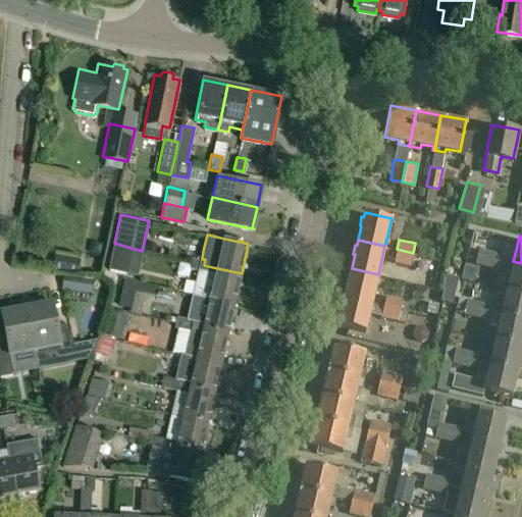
[(137,274),(142,251),(114,243),(108,268),(137,274)]
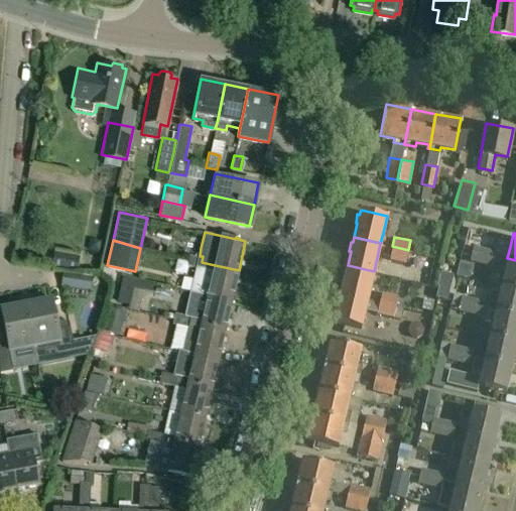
[(496,255),(507,258),(510,247),(498,244),(498,249),(474,243),(472,250),(496,255)]
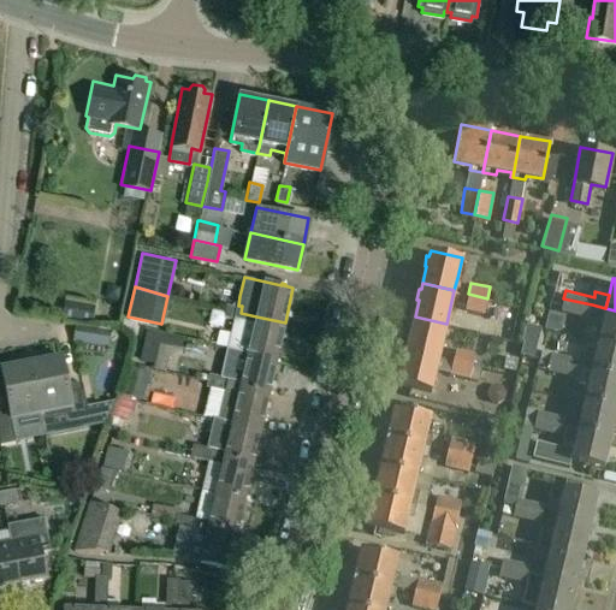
[(468,294),(466,303),(465,306),(484,311),(486,303),(487,298),(468,294)]
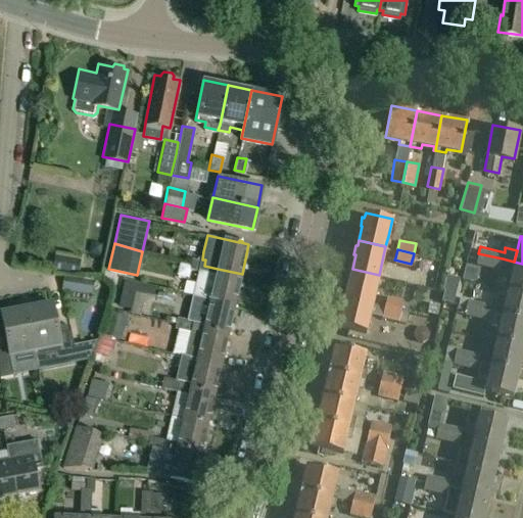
[(502,265),(503,259),(478,253),(477,260),(502,265)]
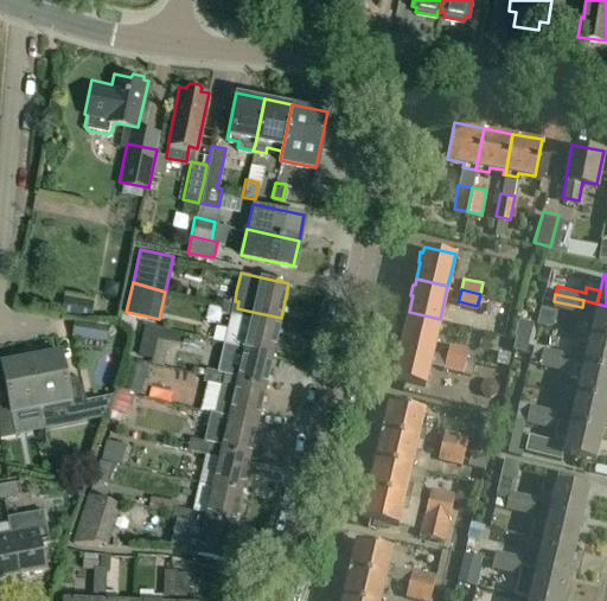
[(61,311),(91,315),(94,300),(63,295),(61,311)]
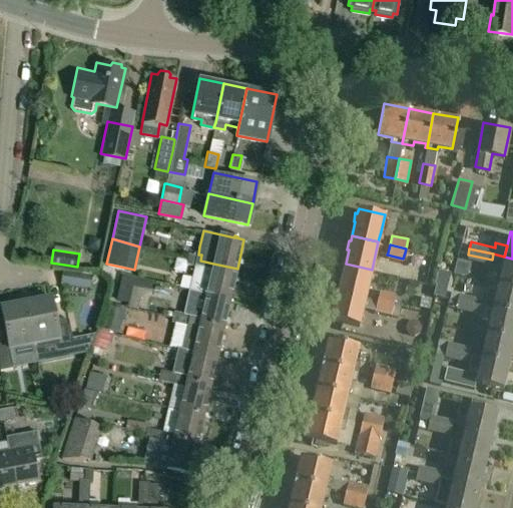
[(512,259),(504,257),(493,254),(492,260),(490,268),(501,271),(499,282),(512,285),(512,259)]
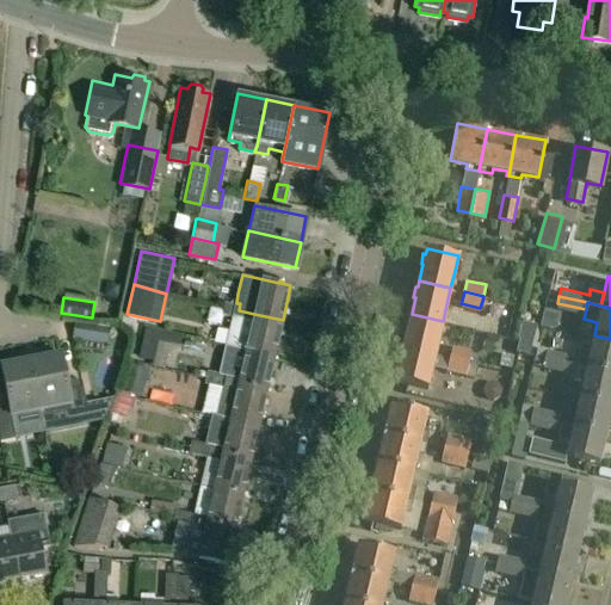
[(283,320),(254,314),(239,310),(223,307),(222,313),(232,315),(226,343),(246,347),(250,349),(275,355),(283,320)]
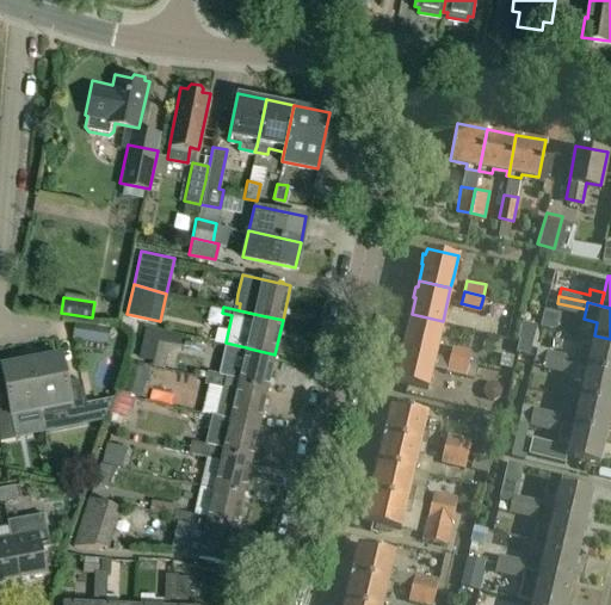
[(405,346),(436,353),(436,352),(443,321),(412,314),(408,328),(406,328),(403,339),(406,339),(405,346)]
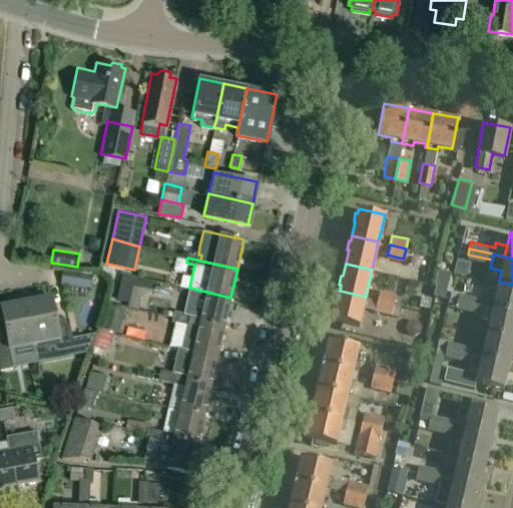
[(152,288),(154,282),(122,274),(117,298),(148,305),(150,298),(128,293),(131,283),(152,288)]
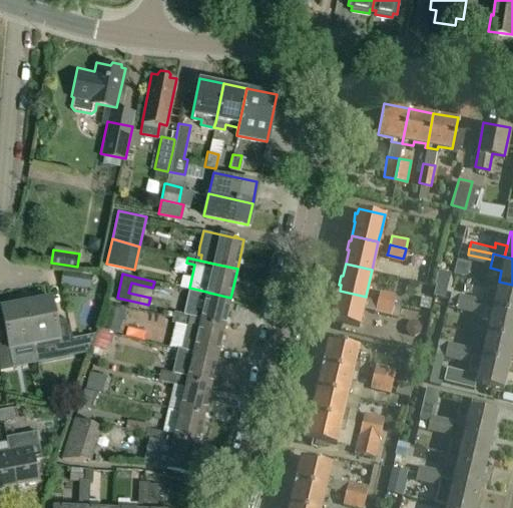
[(482,296),(460,291),(458,299),(481,304),(493,307),(512,311),(512,285),(499,282),(496,294),(483,291),(482,296)]
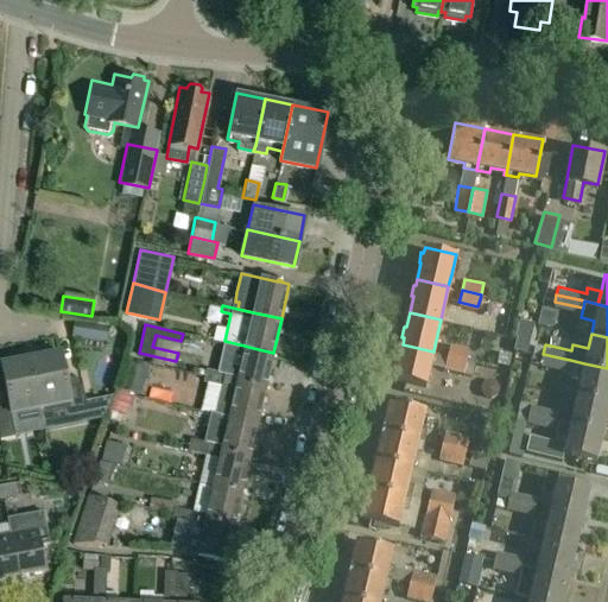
[(468,347),(450,343),(448,354),(466,357),(468,347)]
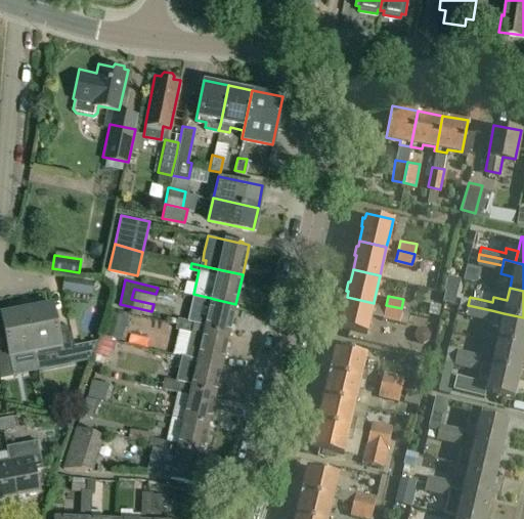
[(342,308),(340,318),(342,318),(340,325),(366,331),(372,311),(383,314),(383,315),(399,318),(401,308),(386,305),(374,302),(374,303),(347,297),(344,309),(342,308)]
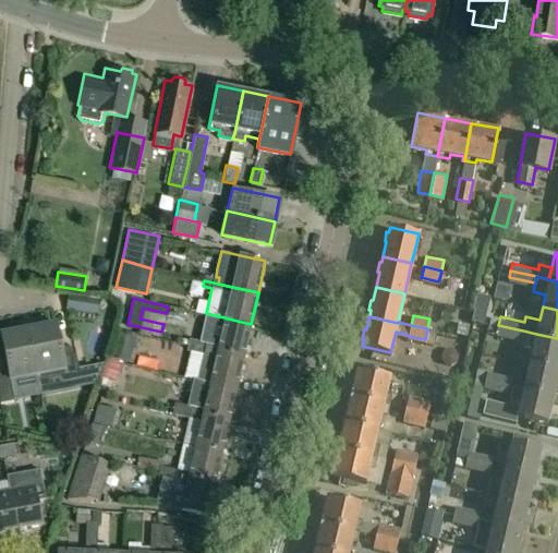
[(225,317),(219,345),(218,350),(243,356),(251,324),(228,319),(225,317)]
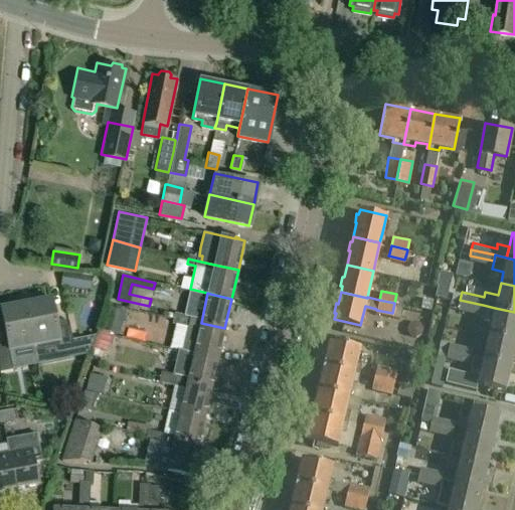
[(26,304),(34,344),(59,339),(61,351),(74,348),(68,319),(56,322),(51,299),(26,304)]
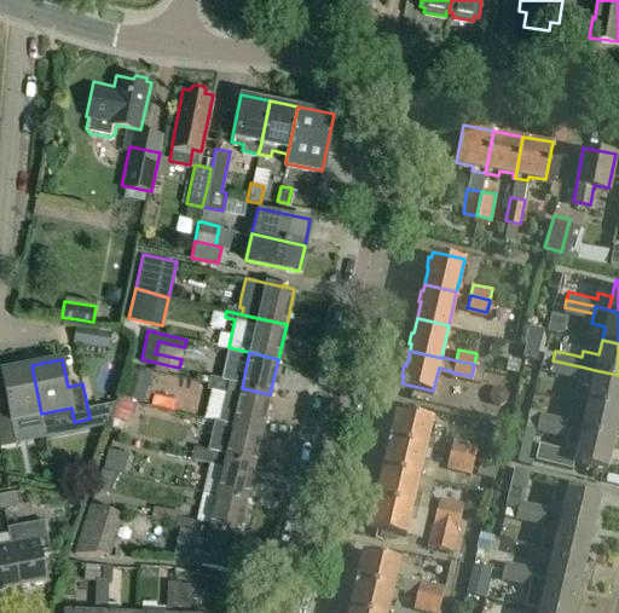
[(579,375),(580,366),(553,360),(550,368),(579,375)]
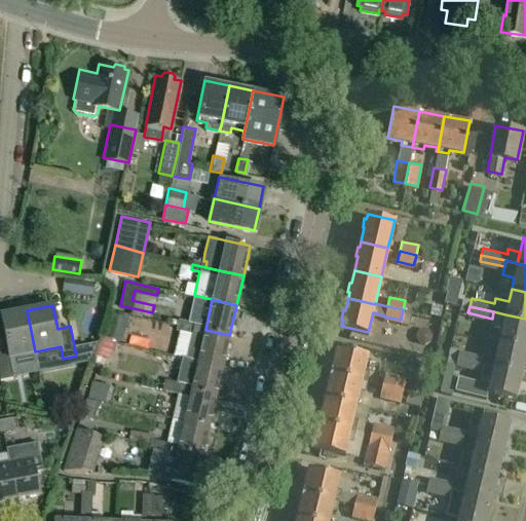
[(0,378),(12,376),(9,357),(35,351),(27,310),(0,314),(6,343),(0,344),(0,378)]
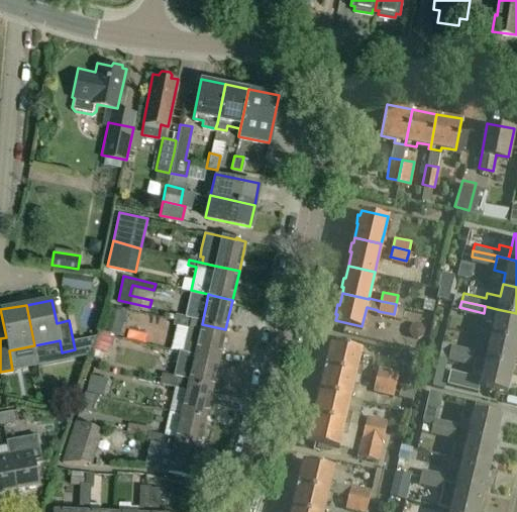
[(119,333),(125,310),(113,306),(106,329),(119,333)]
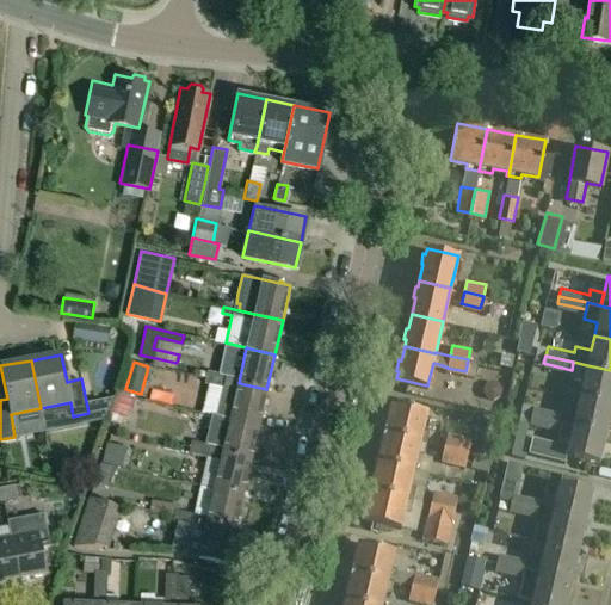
[(580,394),(610,401),(610,370),(587,365),(580,394)]
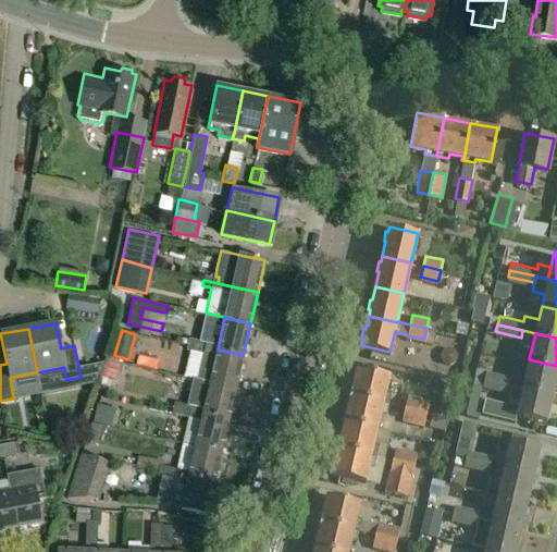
[(202,352),(205,341),(190,338),(188,348),(202,352)]
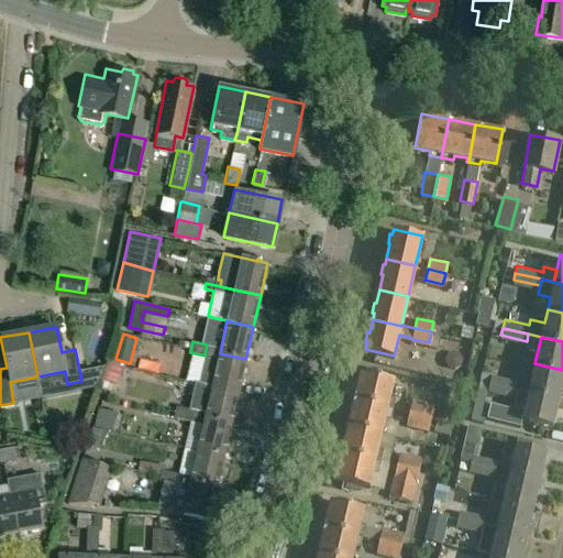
[(221,348),(207,345),(205,356),(199,381),(195,380),(195,381),(212,385),(239,392),(245,359),(220,353),(221,348)]
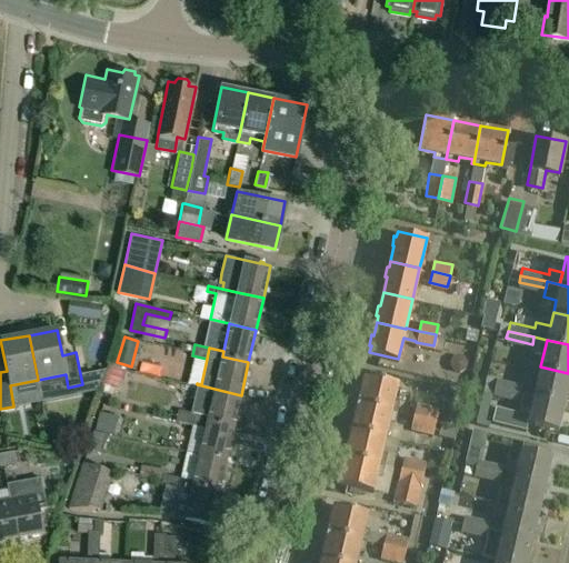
[(435,349),(432,360),(456,364),(458,352),(435,349)]
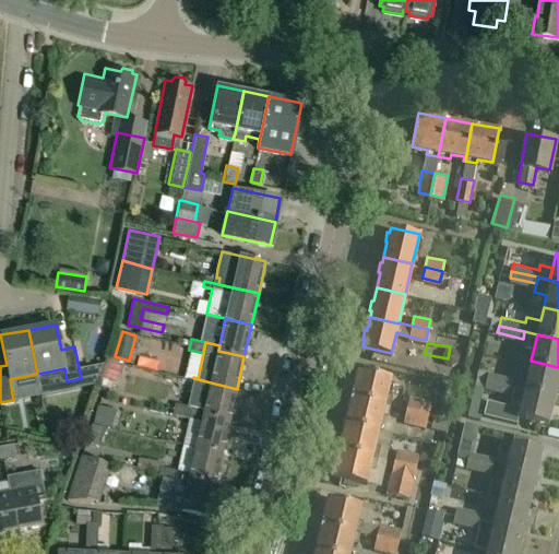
[(558,375),(558,367),(531,361),(524,388),(555,396),(558,375)]
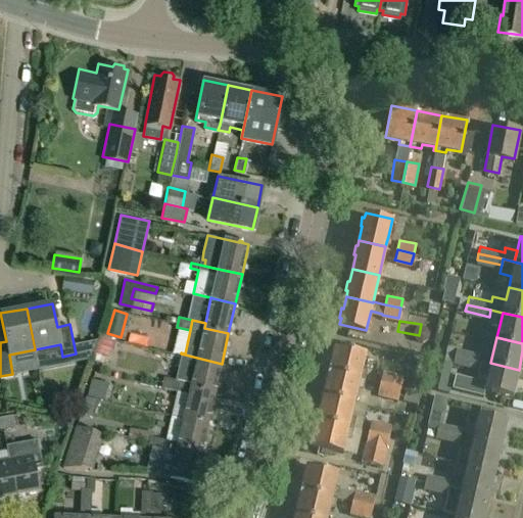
[(329,369),(365,377),(367,367),(363,366),(366,351),(335,344),(329,369)]
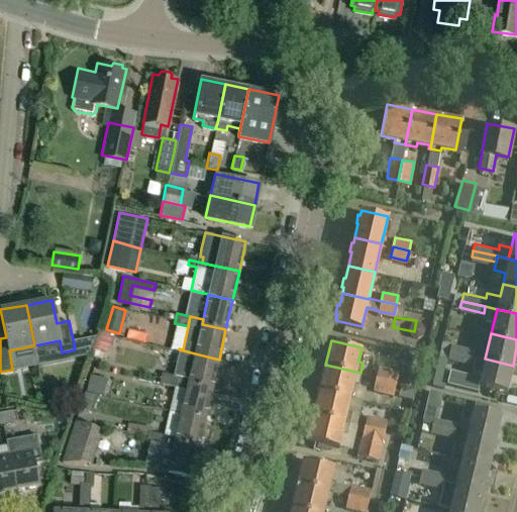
[(448,355),(460,359),(463,345),(442,340),(441,346),(450,348),(448,355)]
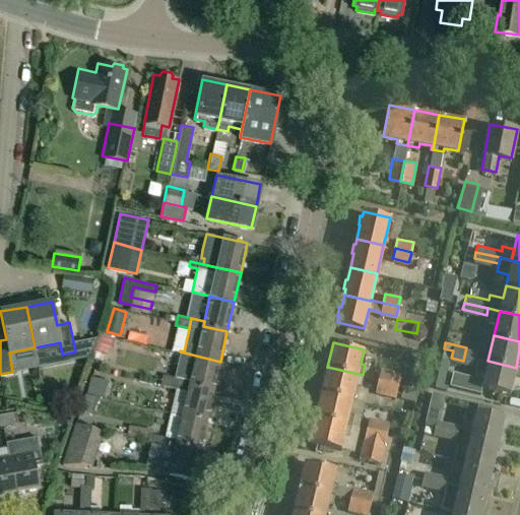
[(478,350),(466,347),(463,361),(475,364),(478,350)]
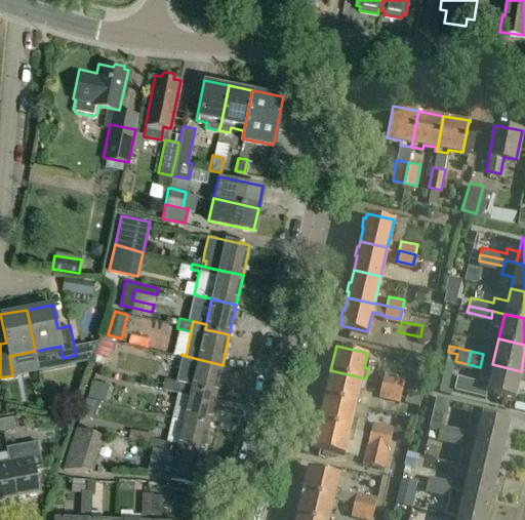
[(215,395),(223,365),(198,359),(182,355),(176,381),(166,377),(165,383),(192,389),(215,395)]
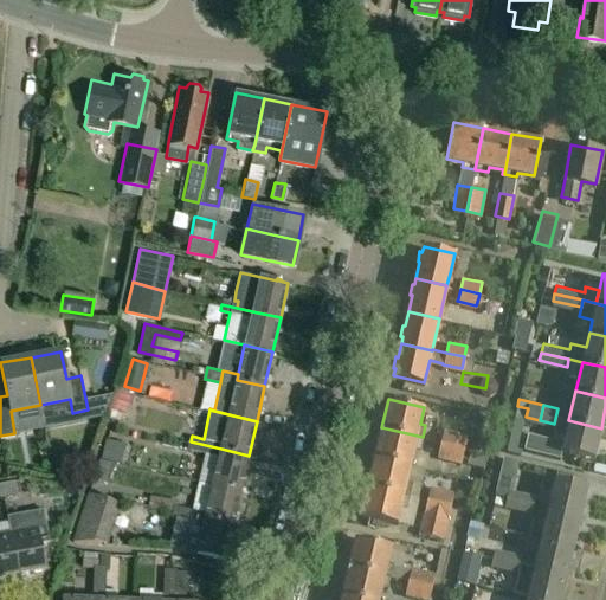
[(594,457),(601,428),(568,420),(558,418),(553,437),(528,432),(524,447),(560,456),(562,450),(594,457)]
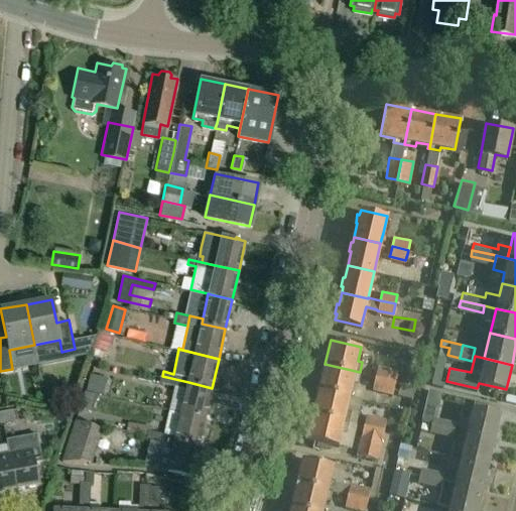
[(350,396),(353,382),(357,383),(360,372),(325,364),(319,388),(350,396)]
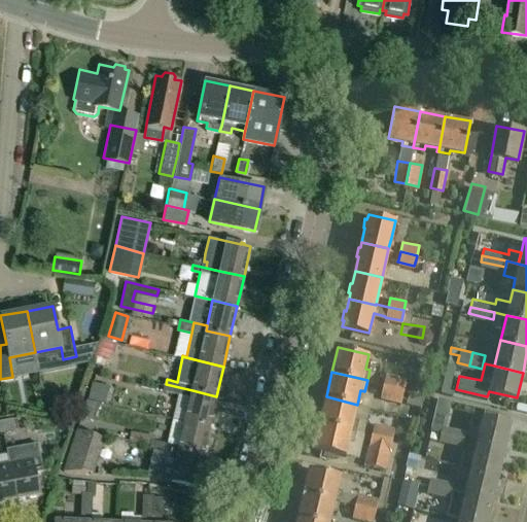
[(407,378),(386,373),(383,384),(405,389),(407,378)]
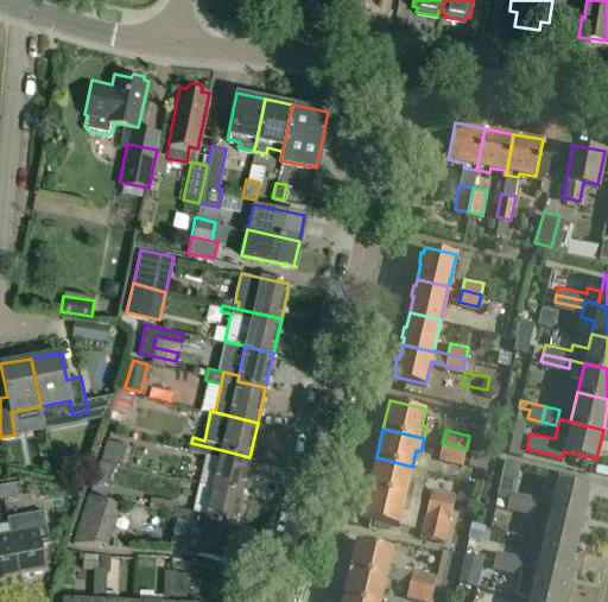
[(220,456),(214,485),(242,490),(249,457),(222,450),(191,443),(190,449),(220,456)]
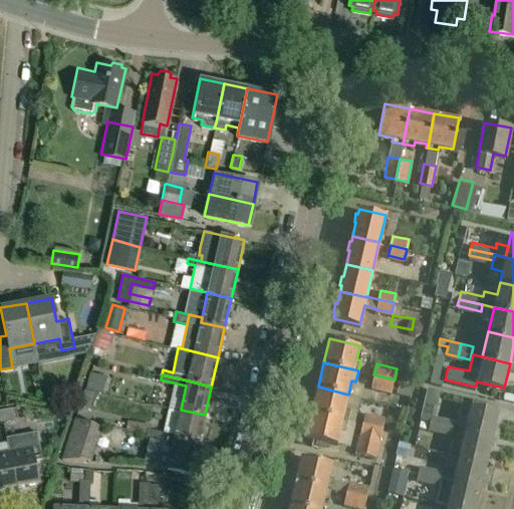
[(392,391),(395,379),(373,374),(371,387),(392,391)]
